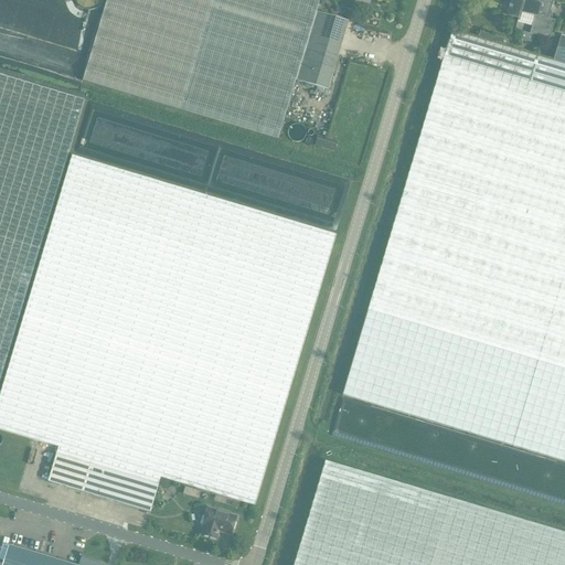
[(296,82),(317,13),(320,0),(106,0),(83,82),(278,140),(296,82)]
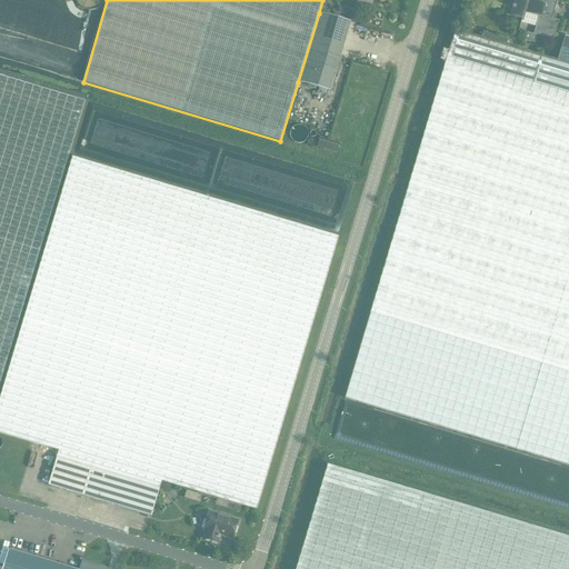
[(513,9),(511,16),(521,19),(520,22),(536,27),(533,35),(526,32),(523,40),(536,45),(538,36),(553,40),(559,21),(551,19),(557,1),(553,0),(552,0),(542,0),(542,3),(539,3),(529,0),(526,0),(526,1),(520,0),(515,0),(513,6),(512,6),(512,9),(513,9)]
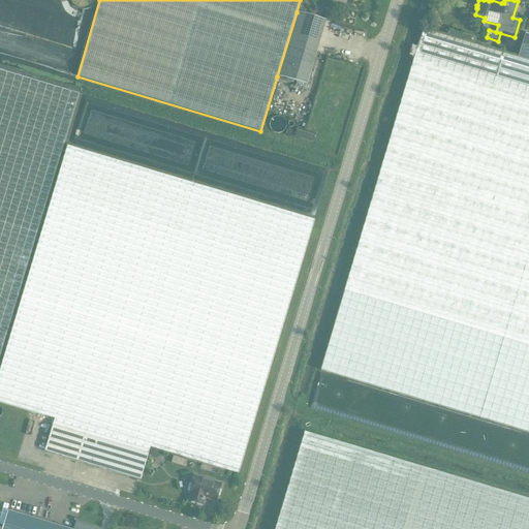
[(327,21),(297,12),(277,76),(307,85),(327,21)]
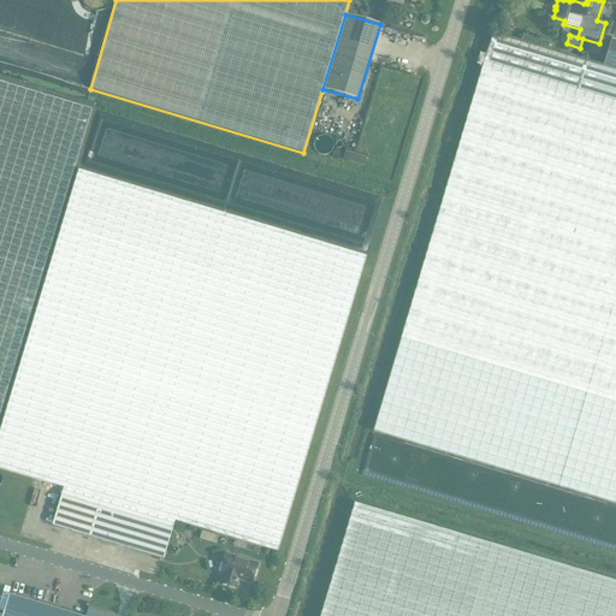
[(491,37),(373,432),(615,504),(615,72),(603,69),(491,37)]
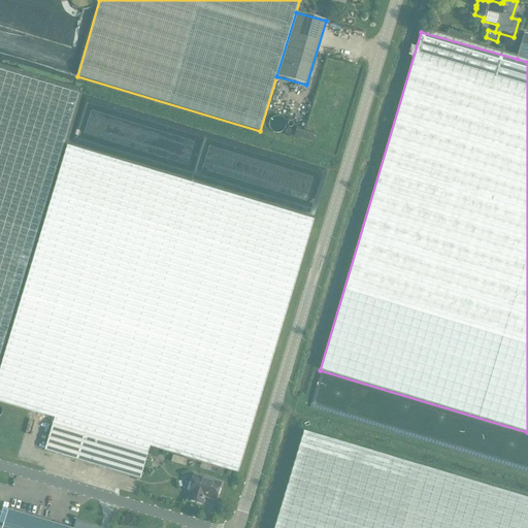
[(527,62),(527,35),(524,34),(517,59),(527,62)]
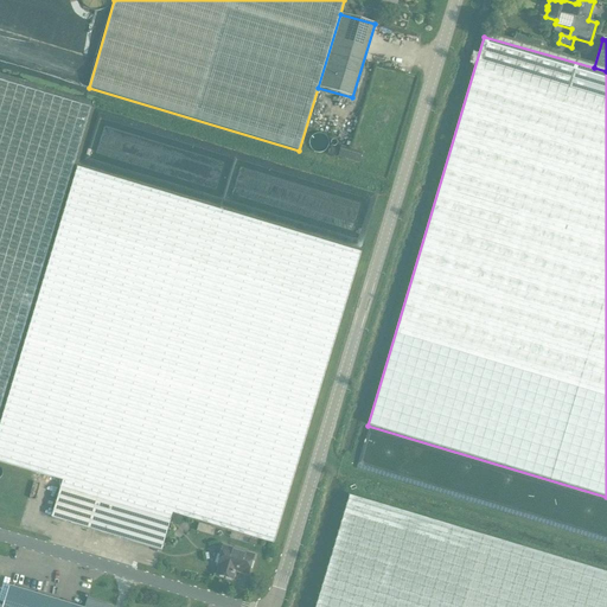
[(0,402),(89,108),(0,81),(0,402)]
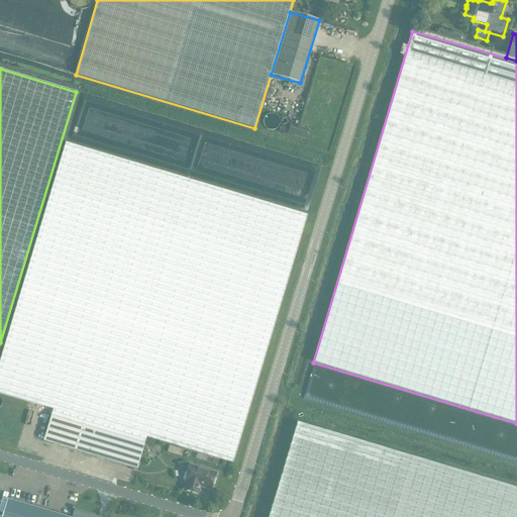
[(306,215),(66,142),(0,362),(0,393),(54,410),(146,437),(232,463),(306,215)]
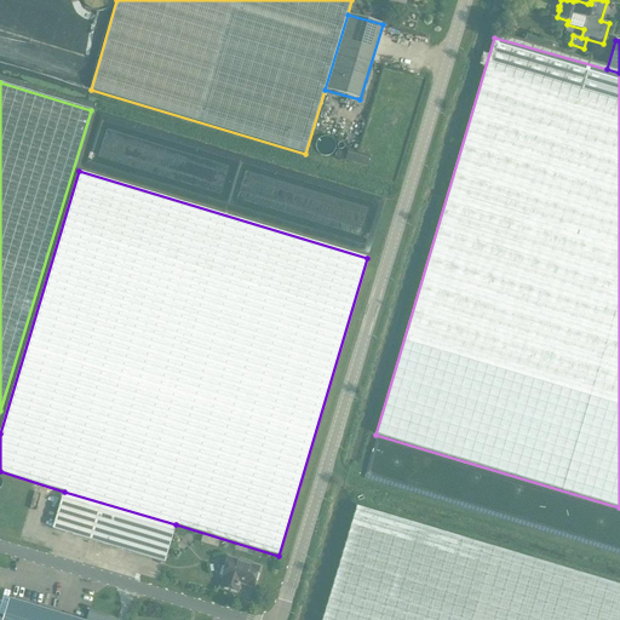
[(176,524),(64,492),(52,529),(165,562),(176,524)]
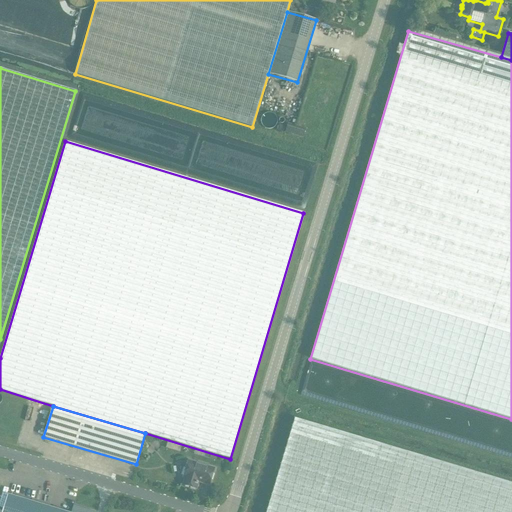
[(511,511),(511,482),(294,418),(265,511),(511,511)]
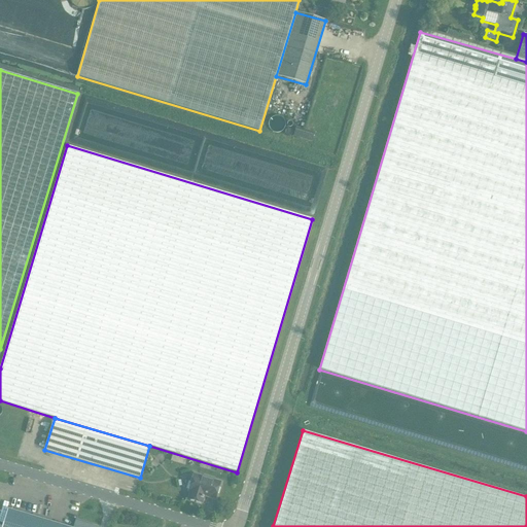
[(215,498),(219,483),(192,475),(188,491),(190,491),(188,499),(201,503),(203,495),(215,498)]
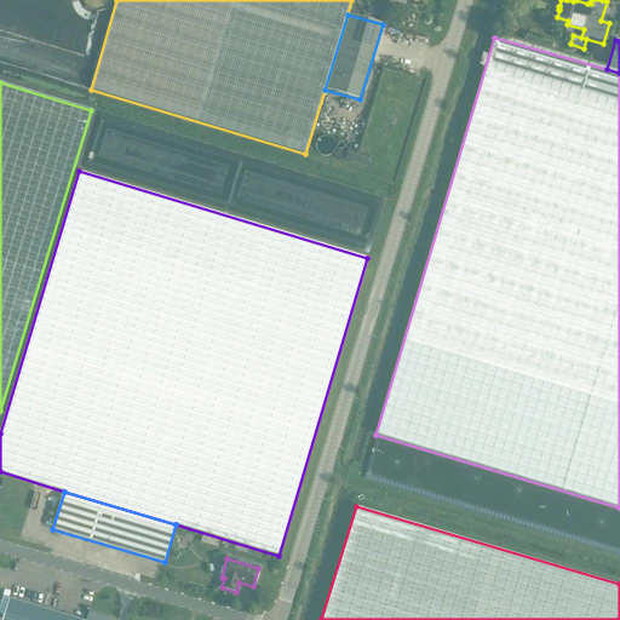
[(79,619),(10,600),(4,619),(3,619),(114,619),(89,613),(86,619),(79,619)]
